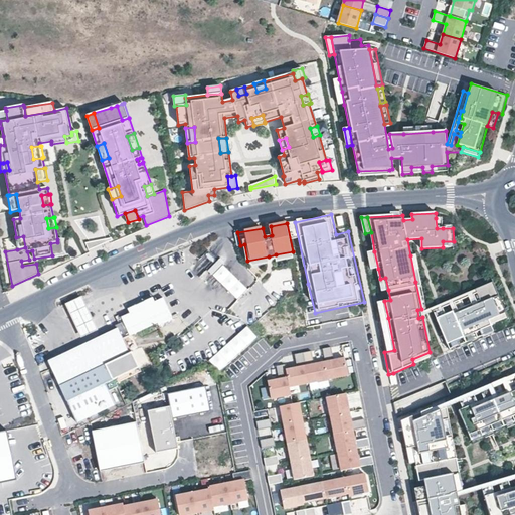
[(17,249),(25,247),(23,236),(16,237),(15,237),(17,249)]
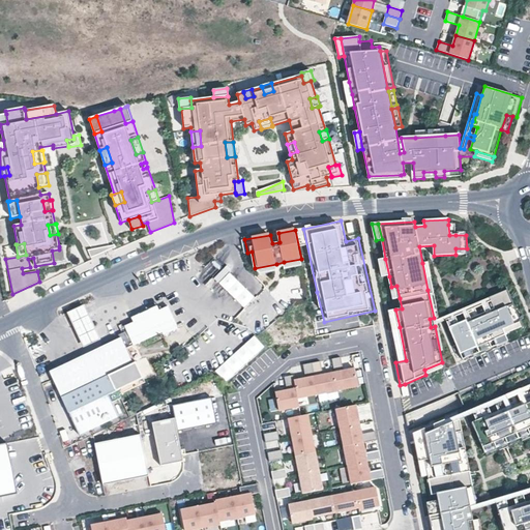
[(116,247),(115,244),(88,249),(91,258),(116,247)]
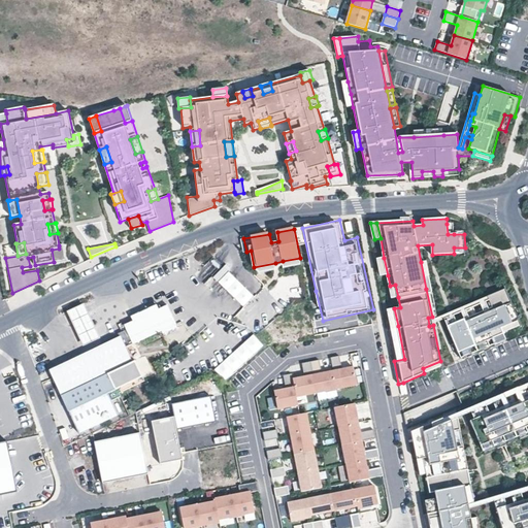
[(59,245),(59,249),(52,250),(54,262),(54,263),(66,261),(63,245),(59,245)]
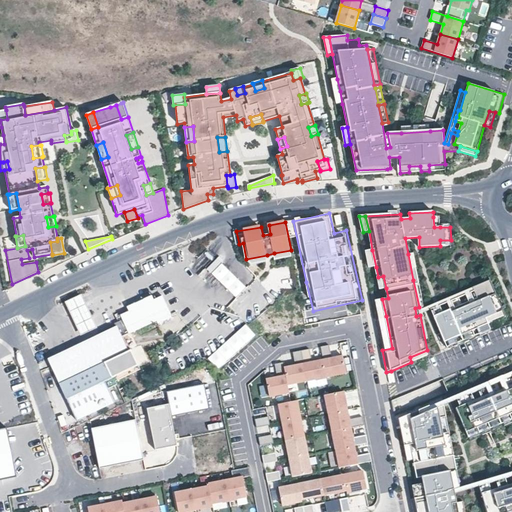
[(291,250),(274,253),(275,258),(276,260),(292,257),(291,250)]
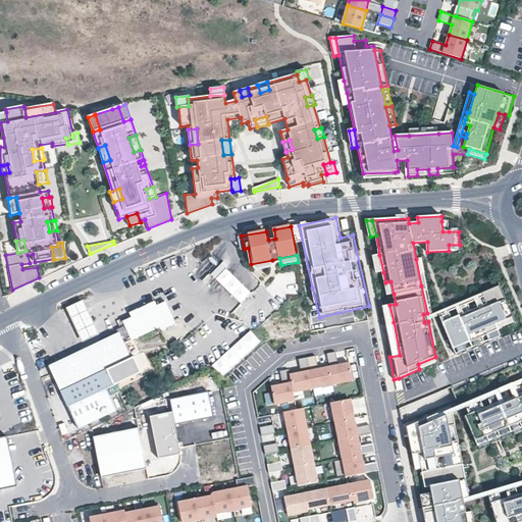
[(383,272),(379,255),(373,256),(377,273),(383,272)]
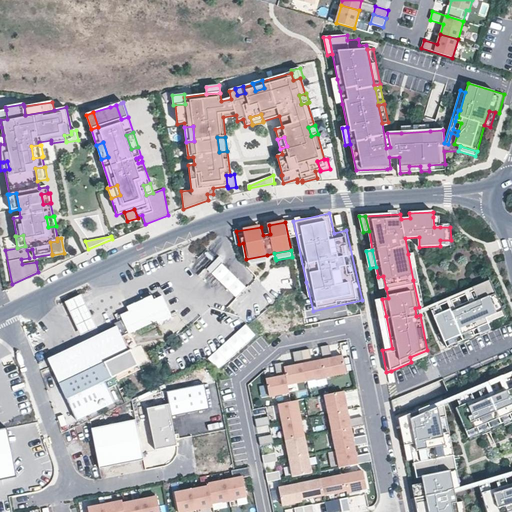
[(413,253),(408,254),(413,280),(419,279),(413,253)]
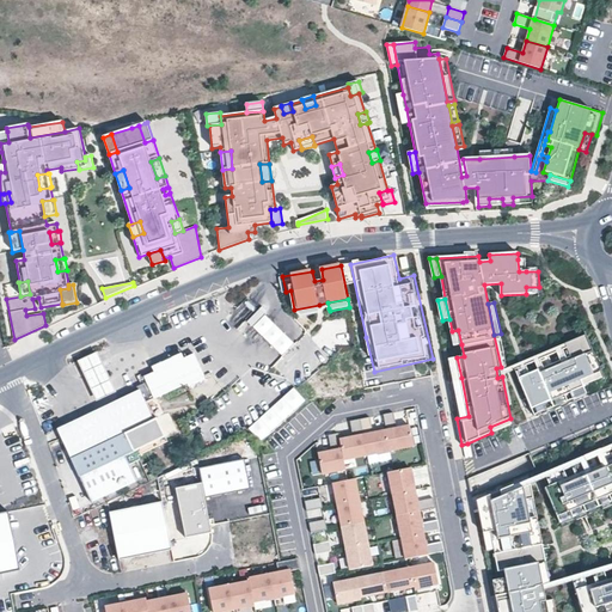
[(303,317),(320,313),(320,310),(319,305),(294,310),(303,317)]
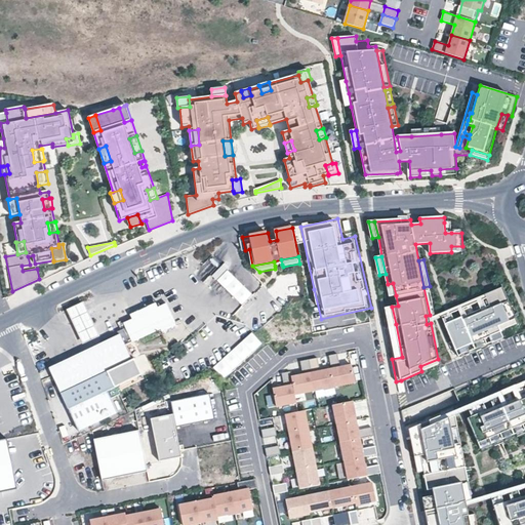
[(217,282),(228,272),(223,267),(212,278),(217,282)]
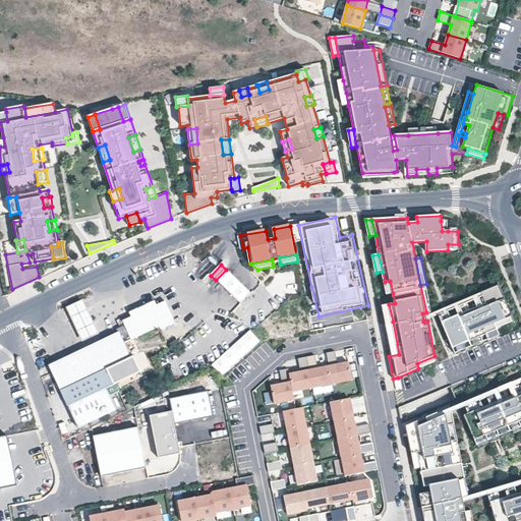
[(250,295),(226,270),(216,280),(240,305),(250,295)]
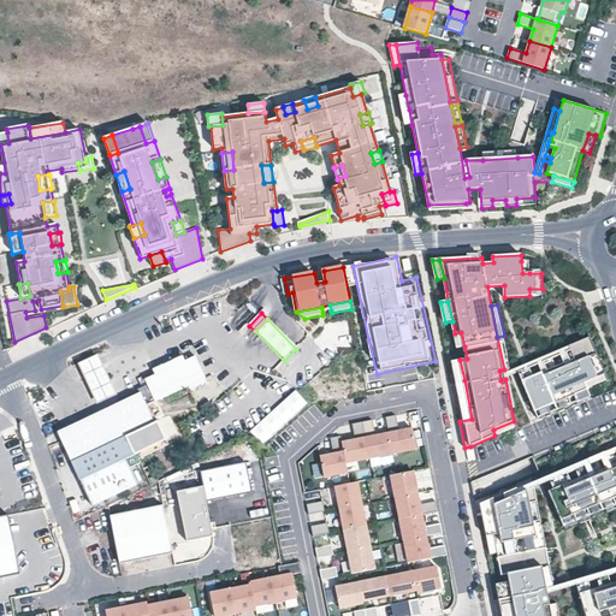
[(457,348),(465,347),(461,332),(455,333),(457,348)]
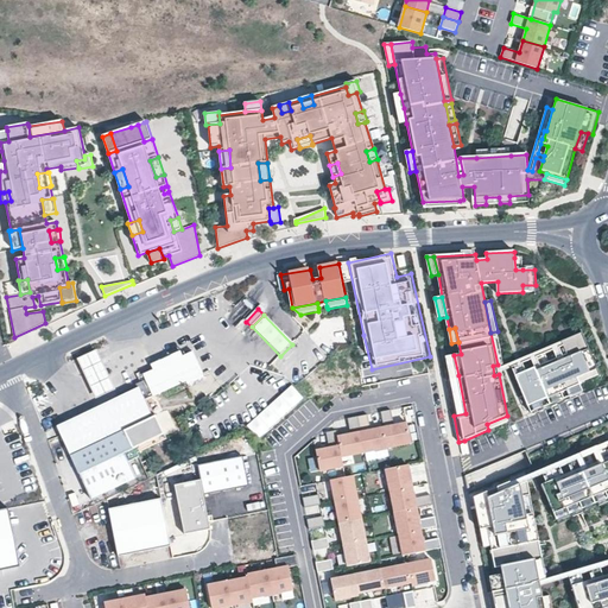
[(504,363),(498,331),(491,333),(498,365),(504,363)]
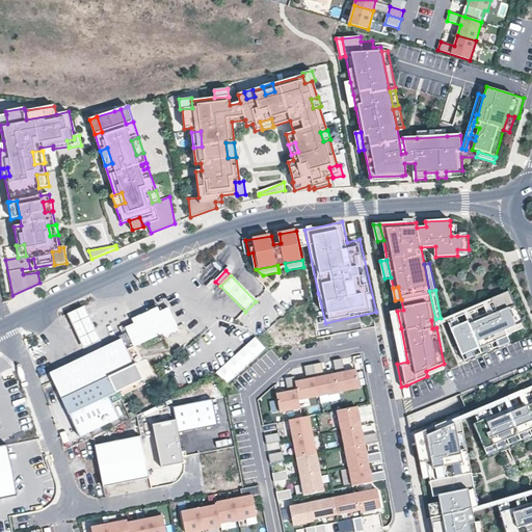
[(460,324),(452,328),(462,354),(464,353),(476,349),(481,347),(491,343),(497,341),(507,336),(507,335),(505,330),(523,322),(509,291),(497,296),(499,299),(494,301),(497,310),(488,313),(480,316),(473,319),(470,312),(466,314),(469,321),(460,324)]
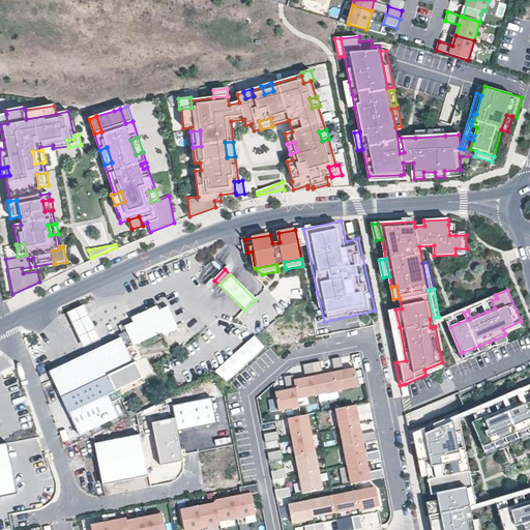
[(438,320),(437,317),(434,318),(430,319),(431,327),(435,326),(435,325),(446,320),(455,316),(464,313),(468,311),(475,307),(483,304),(492,300),(497,298),(495,295),(438,320)]
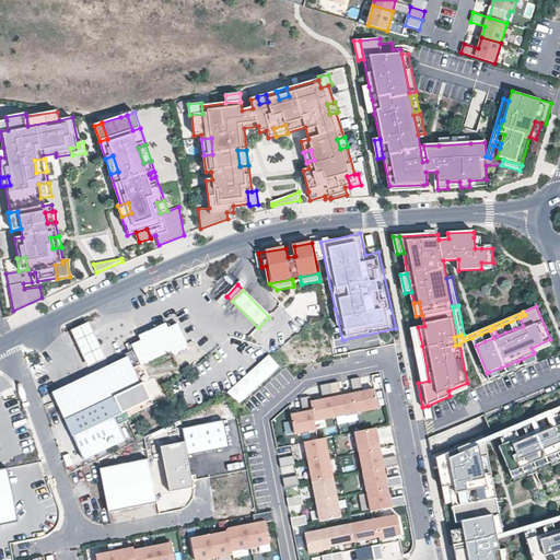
[(511,322),(514,329),(523,326),(520,317),(511,322)]
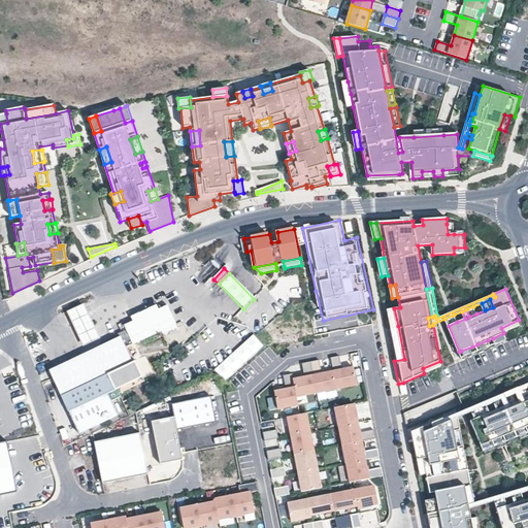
[(100,338),(84,304),(68,311),(84,347),(100,338)]
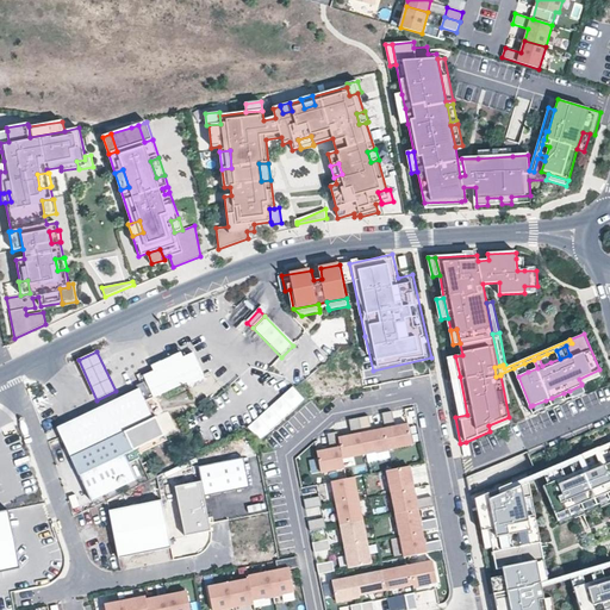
[(155,373),(144,378),(145,381),(154,397),(159,394),(167,391),(203,373),(193,354),(185,359),(181,353),(151,367),(155,373)]
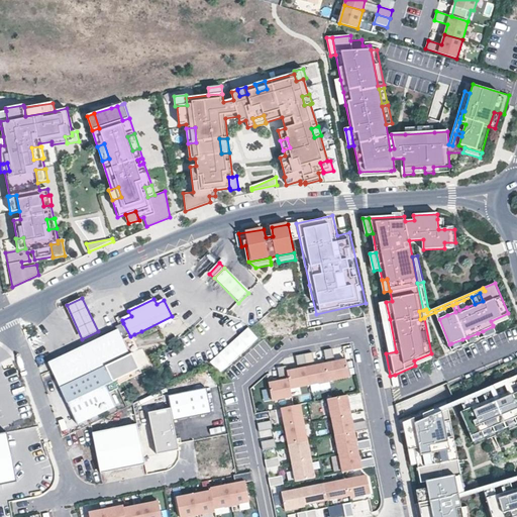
[(456,303),(459,310),(467,307),(463,300),(456,303)]
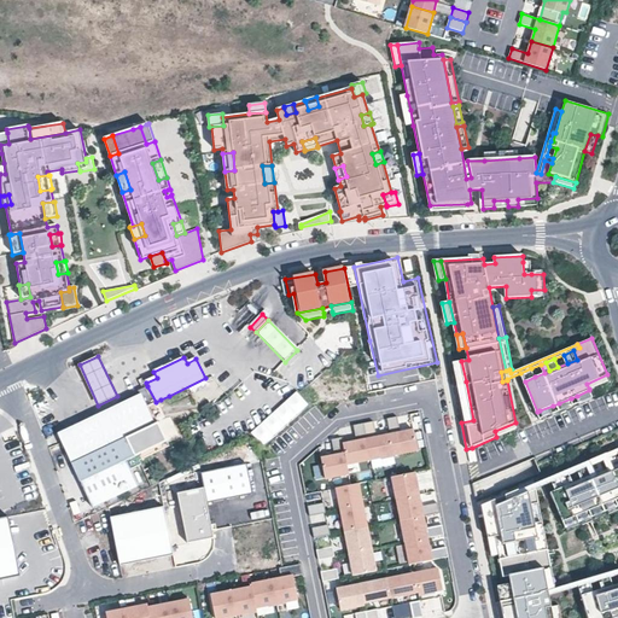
[(466,382),(461,361),(454,362),(458,384),(454,384),(461,423),(473,420),(466,382)]
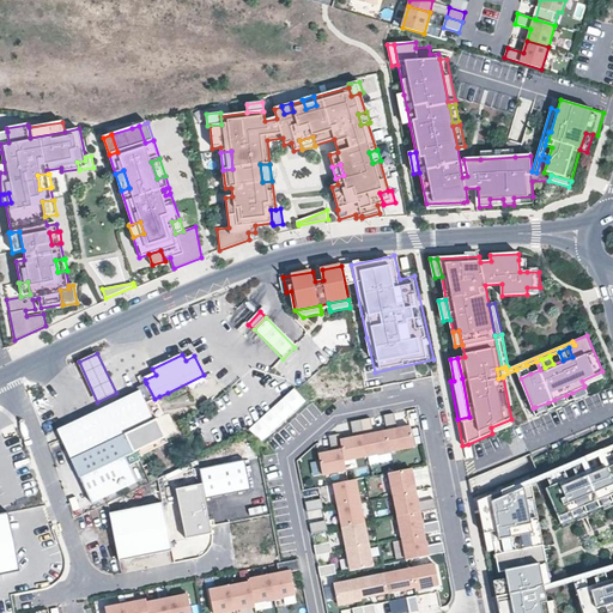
[(516,370),(521,378),(530,374),(527,365),(516,370)]
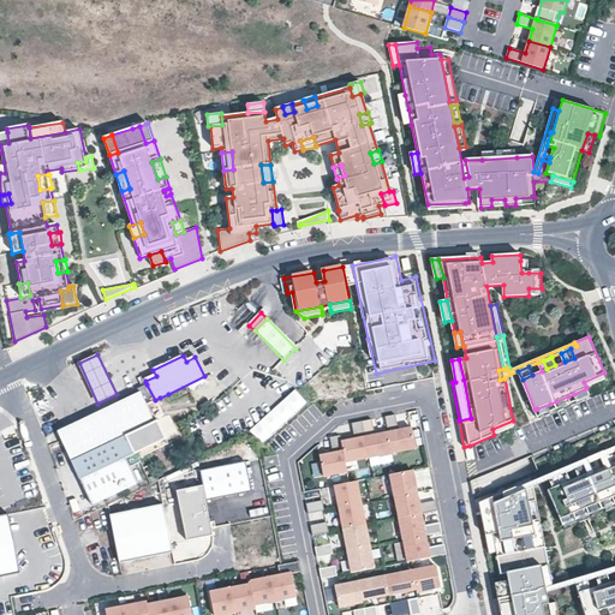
[(584,382),(586,387),(607,378),(604,372),(584,382)]
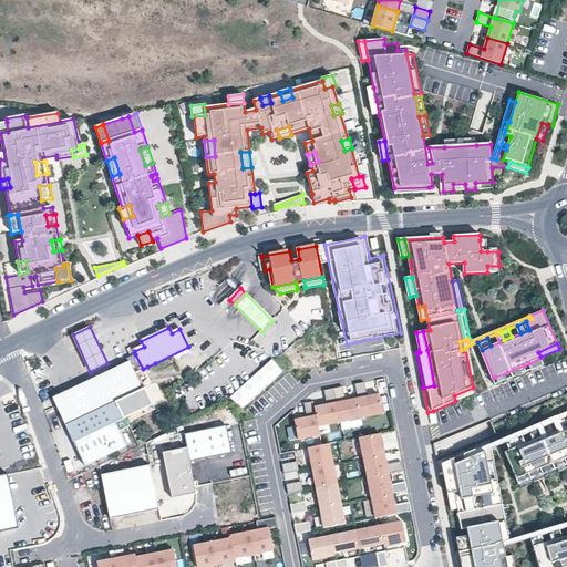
[(317,347),(303,349),(306,363),(319,362),(317,347)]
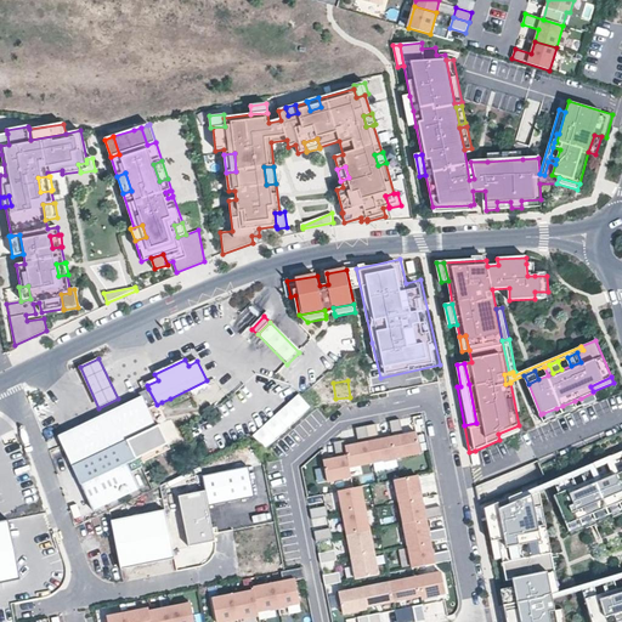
[(122,406),(58,436),(82,485),(95,510),(140,488),(128,463),(129,463),(134,471),(142,468),(139,458),(169,444),(159,425),(157,427),(148,410),(157,405),(148,389),(120,402),(122,406)]
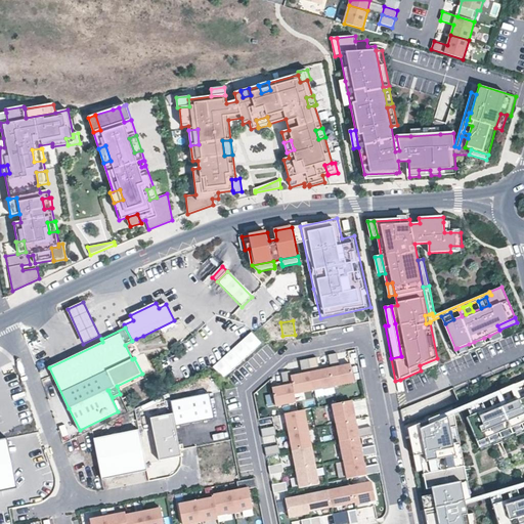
[(499,331),(489,336),(491,341),(503,337),(499,331)]
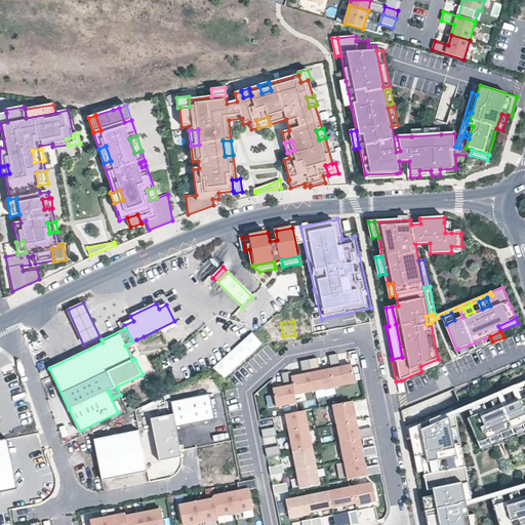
[(252,334),(213,368),(224,380),(261,347),(252,334)]
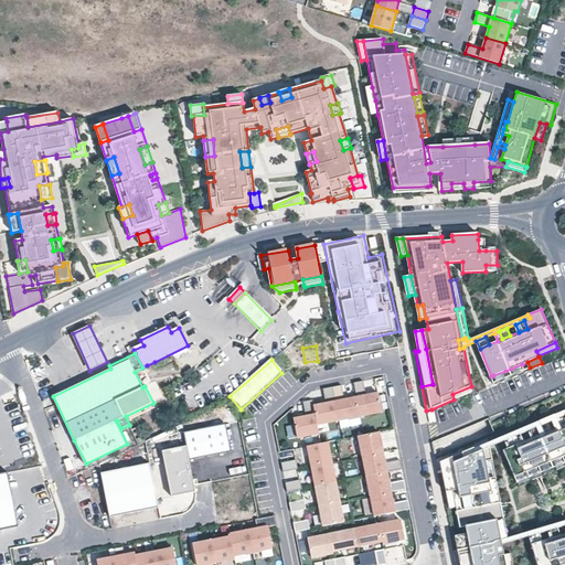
[(522,364),(511,369),(513,375),(524,370),(522,364)]
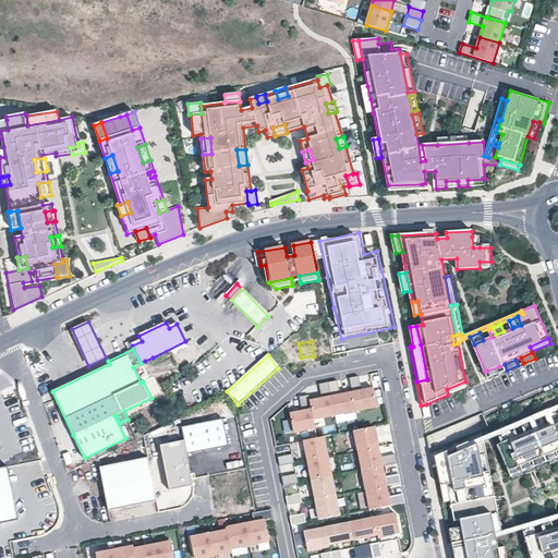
[(499,366),(487,371),(490,377),(502,372),(499,366)]
